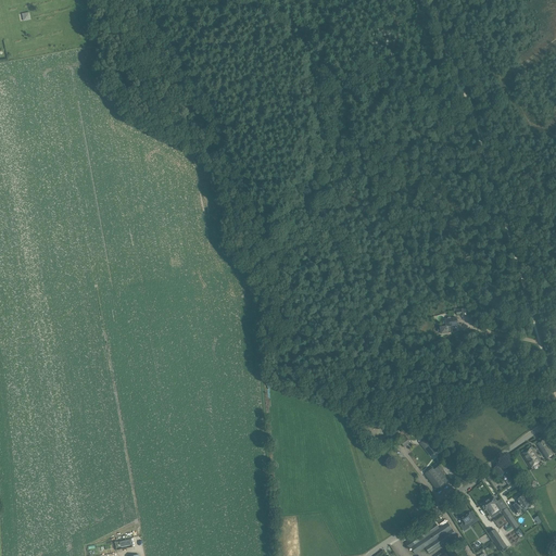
[(446,327),(441,328),(442,335),(453,332),(452,326),(458,325),(457,318),(451,319),(451,318),(449,318),(449,319),(445,319),(446,327)]
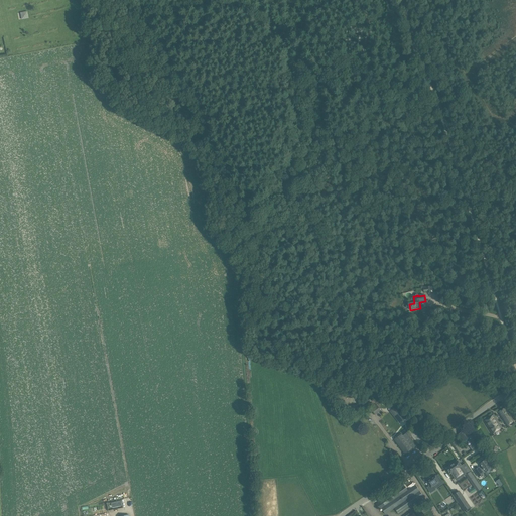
[(377,405),(371,409),(375,414),(380,410),(377,405)]
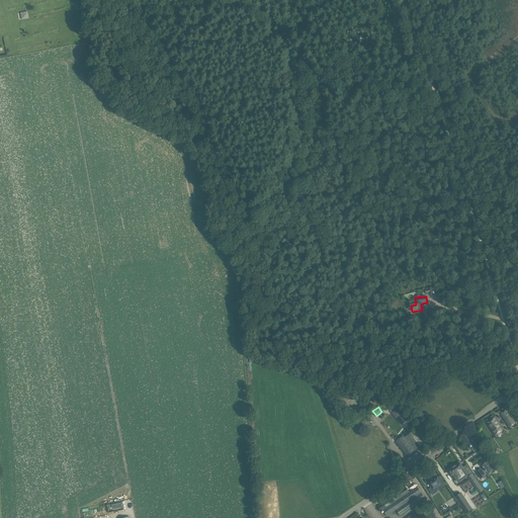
[(399,409),(393,413),(397,419),(398,420),(402,425),(408,420),(399,409)]
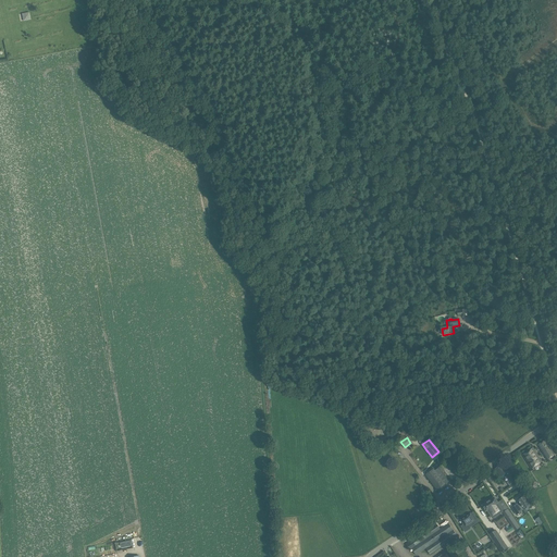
[(547,460),(555,455),(545,440),(537,445),(547,460)]
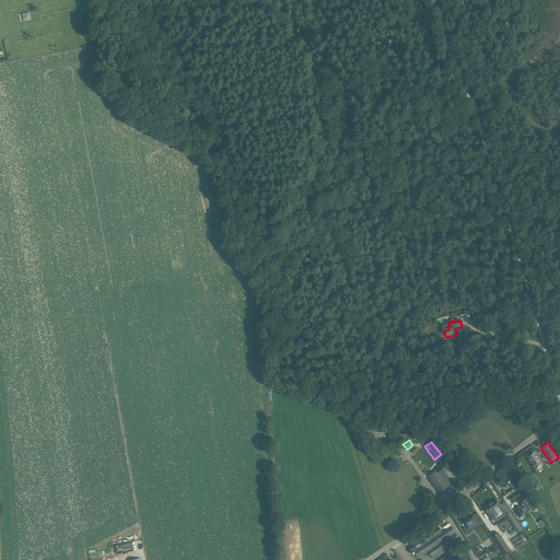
[(534,471),(545,464),(536,450),(525,457),(534,471)]
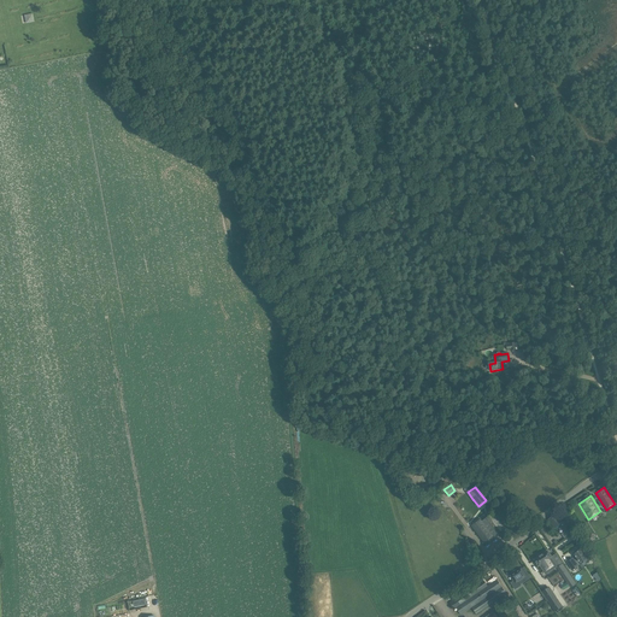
[(481,519),(472,527),(487,546),(495,540),(494,538),(503,532),(500,528),(503,527),(493,512),(482,521),(481,519)]
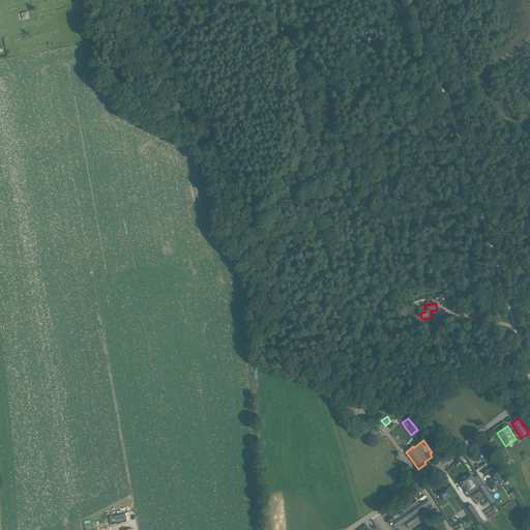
[(483,448),(478,441),(470,447),(476,453),(483,448)]
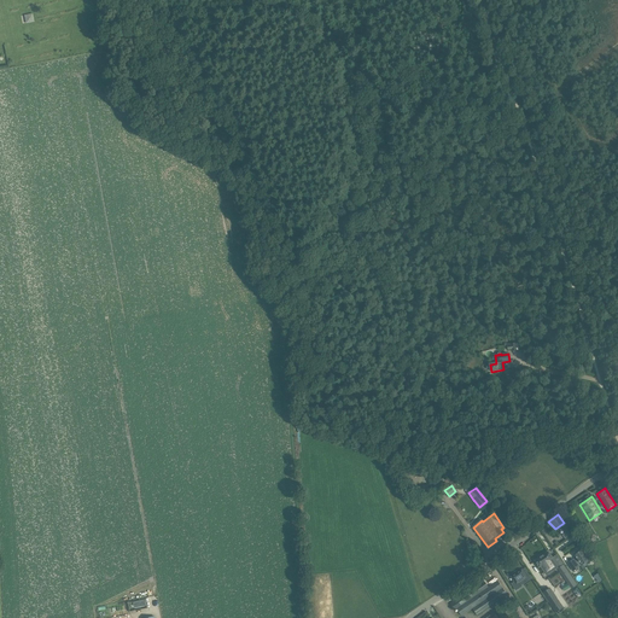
[(573,560),(569,564),(573,571),(578,567),(578,566),(581,565),(584,563),(587,565),(590,563),(588,560),(590,559),(589,557),(587,552),(584,554),(582,551),(578,553),(577,552),(573,554),(577,560),(575,561),(573,560)]
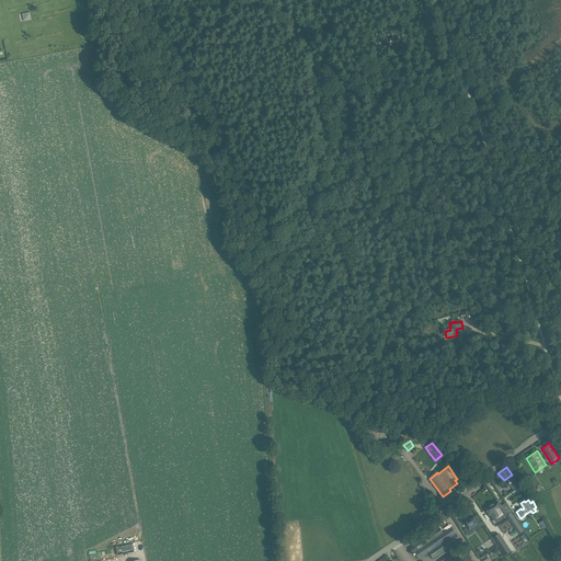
[(497,501),(485,510),(490,515),(491,514),(494,519),(496,518),(499,521),(504,517),(503,515),(505,513),(501,507),(502,506),(497,501)]
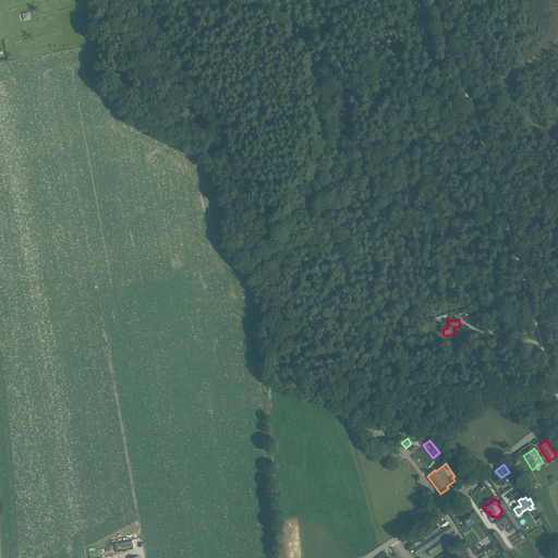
[(465,525),(462,528),(466,533),(471,530),(469,525),(475,521),(477,519),(473,514),(472,516),(471,514),(462,521),(465,525)]
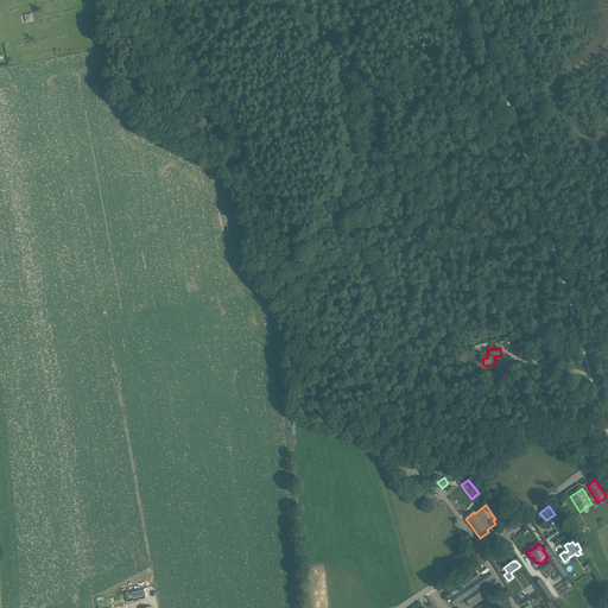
[(540,580),(534,583),(548,602),(553,597),(540,580)]
